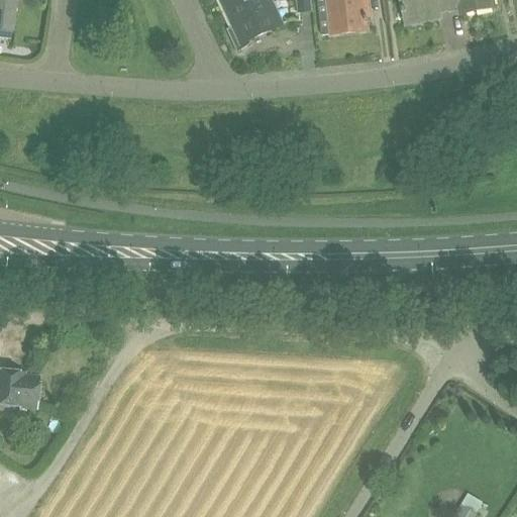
[(0,0),(0,27),(12,29),(15,0),(0,0)]
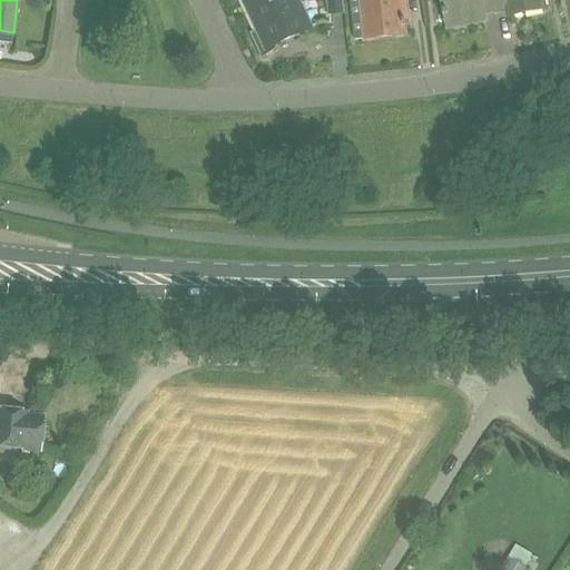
[(241,0),(247,12),(275,0),(241,0)]
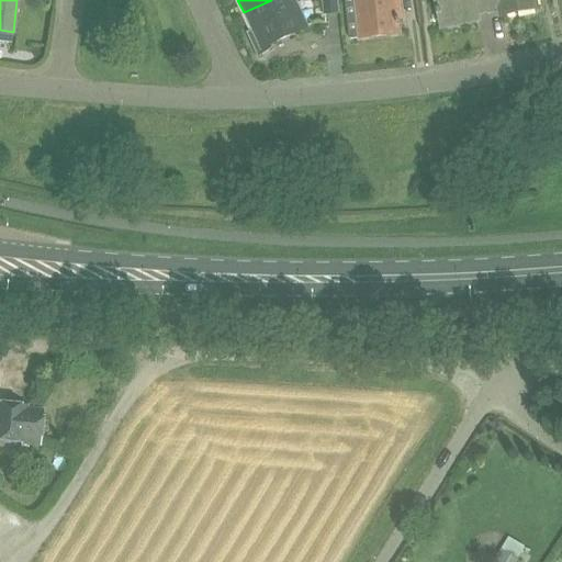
[(294,0),(271,0),(244,12),(253,30),(245,33),(257,59),(271,49),(269,44),(307,27),(294,0)]
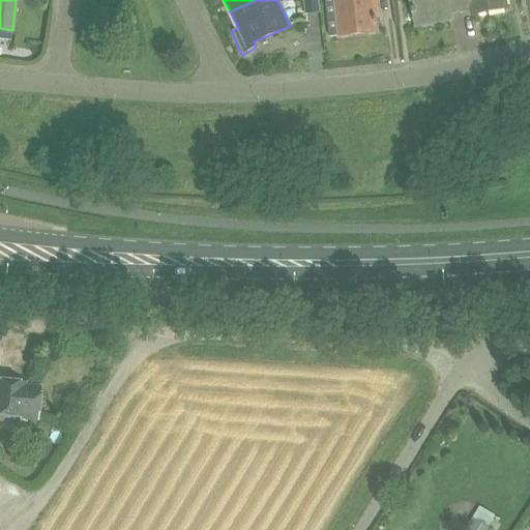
[(302,0),(304,15),(320,13),(318,0),(302,0)]
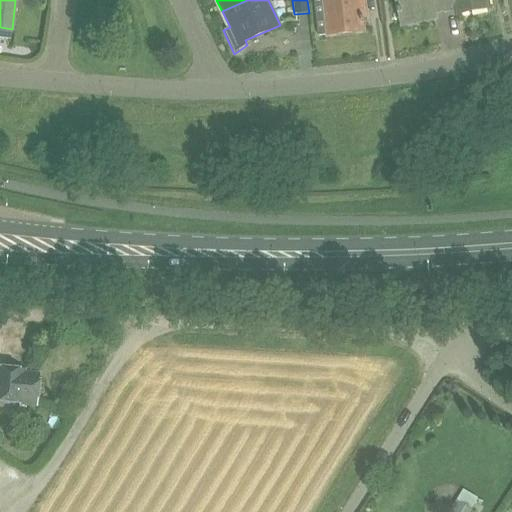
[(323,0),(323,3),(314,3),(317,35),(364,31),(360,0),(323,0)]
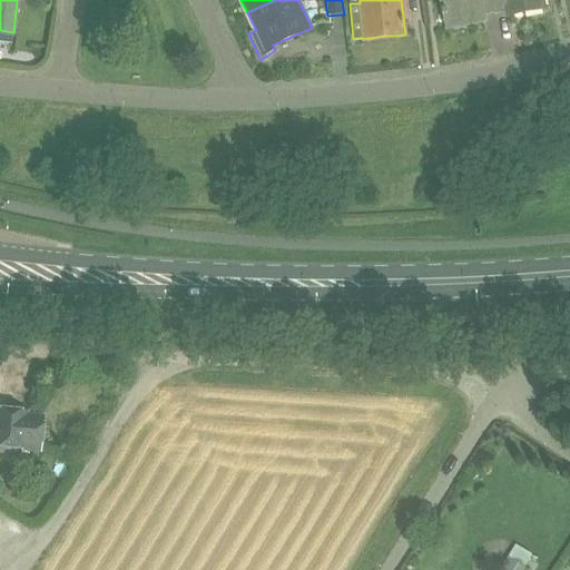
[(494,12),(491,0),(441,0),(446,29),(484,21),(483,15),(494,12)]
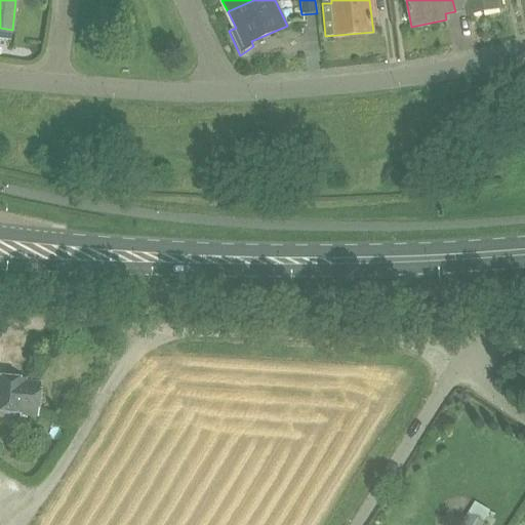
[(452,0),(455,11),(467,9),(468,15),(501,8),(499,0),(452,0)]
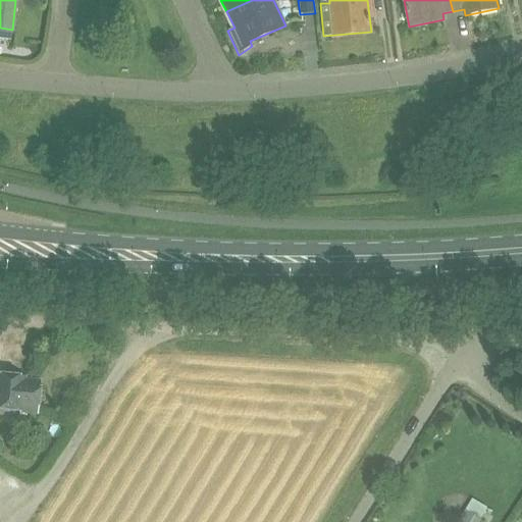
[(0,417),(10,418),(11,408),(21,409),(21,412),(36,413),(38,382),(21,381),(22,377),(0,374),(0,417)]
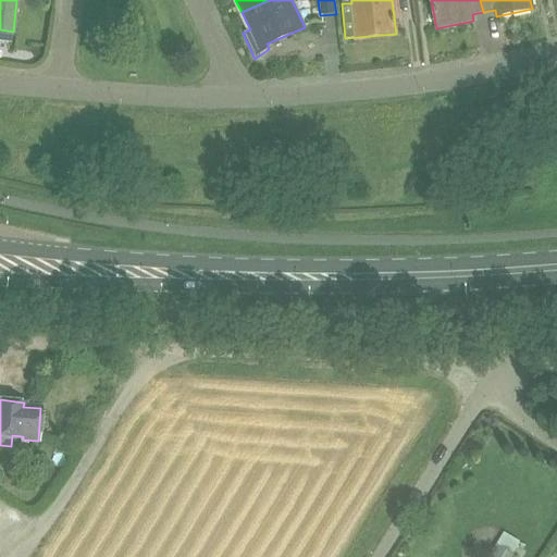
[(487,556),(511,556),(514,555),(495,544),(487,556)]
